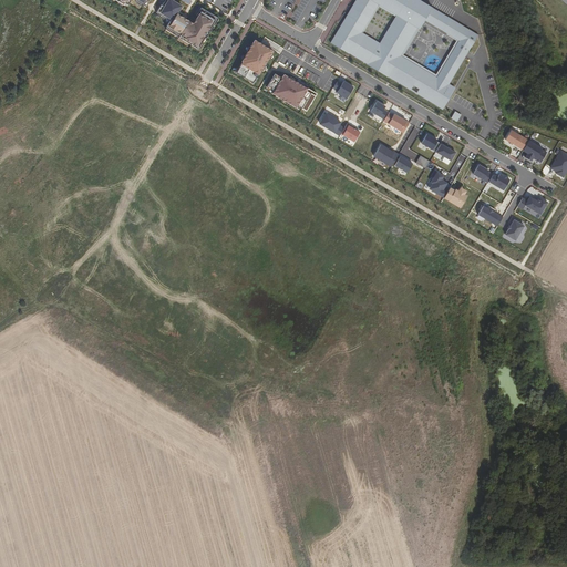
[(213,26),(213,24),(215,26),(219,18),(202,8),(197,16),(198,17),(195,22),(194,24),(189,21),(183,18),(177,14),(178,12),(182,6),(172,0),(164,0),(156,13),(158,13),(165,18),(166,19),(167,17),(172,19),(166,28),(167,28),(166,30),(174,34),(174,32),(175,32),(185,39),(184,41),(192,44),(193,43),(194,44),(199,48),(202,44),(205,38),(206,39),(210,31),(209,31),(209,30),(213,26)]
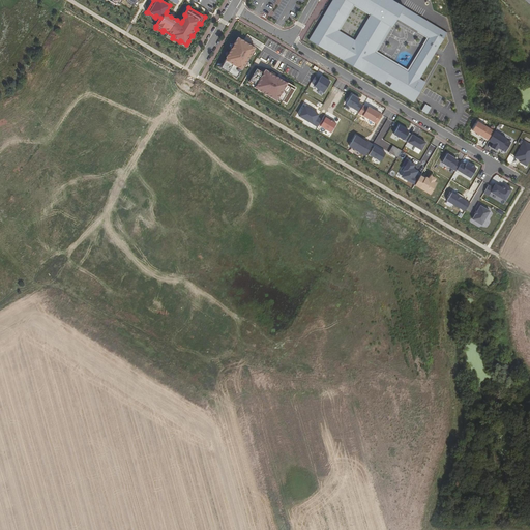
[(382,66),(371,59),(375,52),(395,18),(403,6),(395,2),(391,0),(339,0),(337,2),(336,2),(328,17),(329,17),(325,23),(322,21),(314,33),(313,33),(308,39),(316,45),(317,43),(384,84),(386,80),(391,83),(389,87),(408,98),(407,99),(413,102),(418,94),(417,93),(418,91),(419,91),(424,83),(419,79),(447,32),(439,28),(420,17),(413,28),(430,38),(409,72),(386,59),(382,66)]
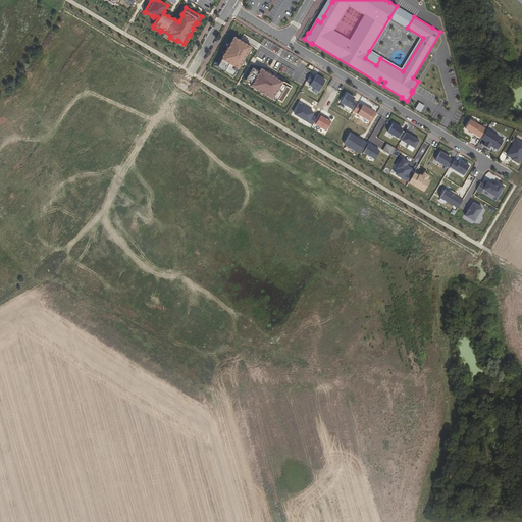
[(414,16),(397,6),(389,17),(407,28),(414,16)]
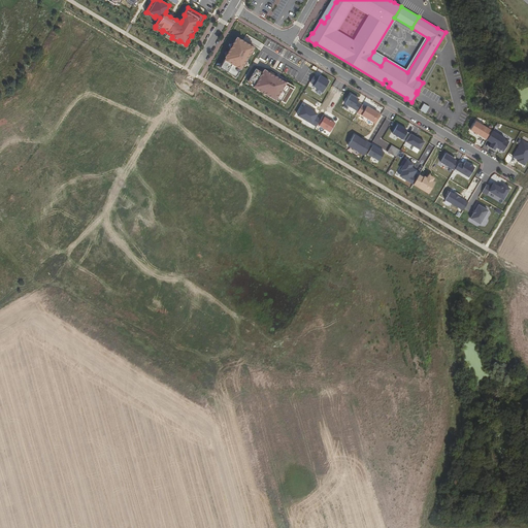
[(254,47),(237,37),(233,44),(230,48),(228,53),(226,56),(225,58),(226,58),(222,64),(220,68),(222,69),(233,75),(235,77),(238,72),(240,72),(240,73),(245,64),(248,60),(250,57),(249,56),(250,55),(252,52),(254,47)]
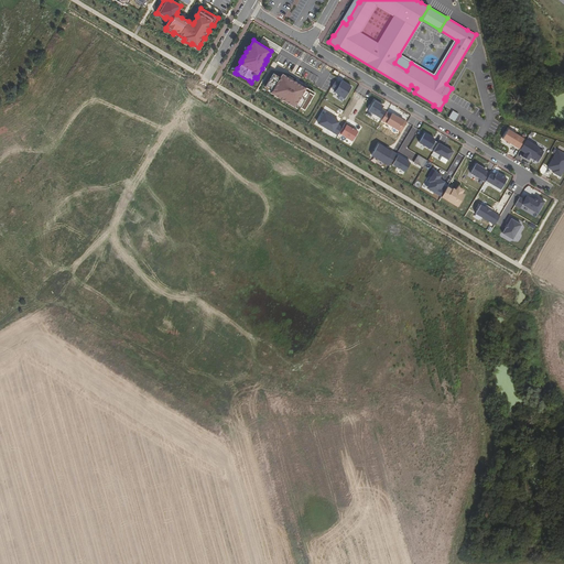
[(411,63),(399,55),(394,63),(407,71),(411,63)]
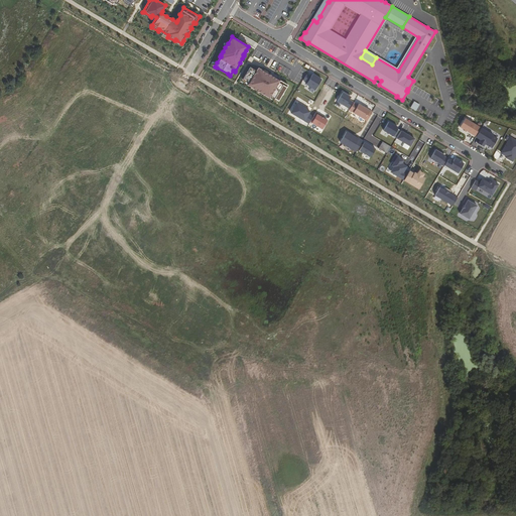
[(270,75),(258,68),(256,71),(250,68),(243,79),(250,83),(249,84),(248,85),(251,87),(255,90),(257,91),(261,93),(269,98),(270,96),(274,99),(275,97),(279,100),(287,87),(280,84),(281,81),(270,75)]
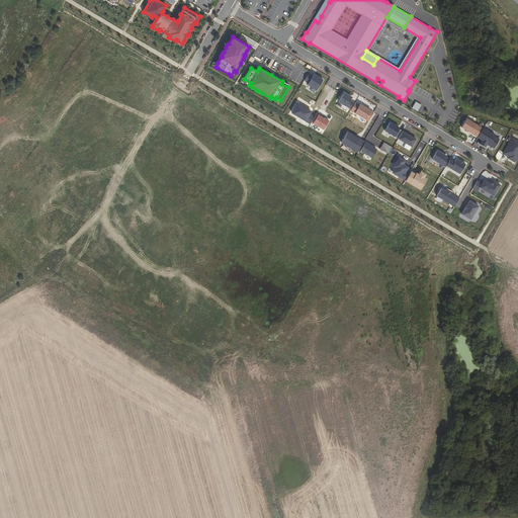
[(313,77),(308,75),(305,80),(309,83),(308,85),(317,90),(324,80),(314,74),(313,77)]
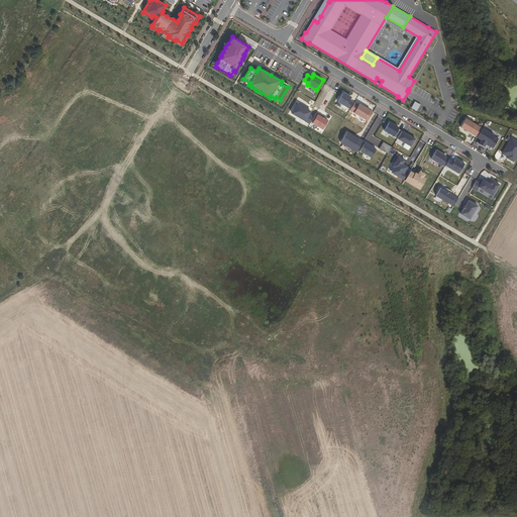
[(350,109),(354,103),(350,100),(351,97),(343,93),(338,102),(350,109)]
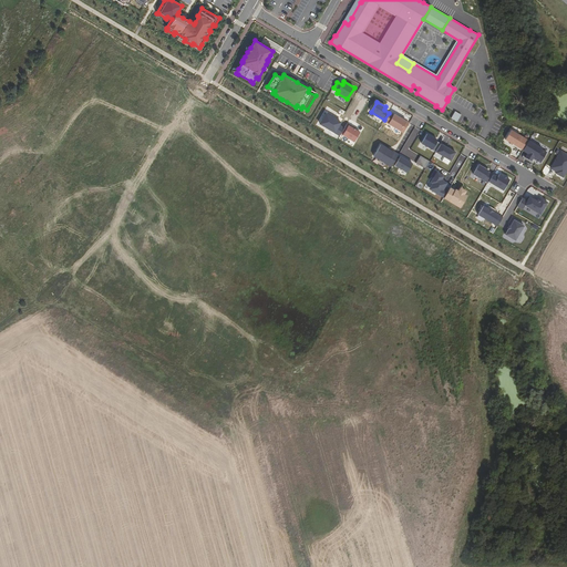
[(456,122),(461,114),(455,111),(451,119),(456,122)]
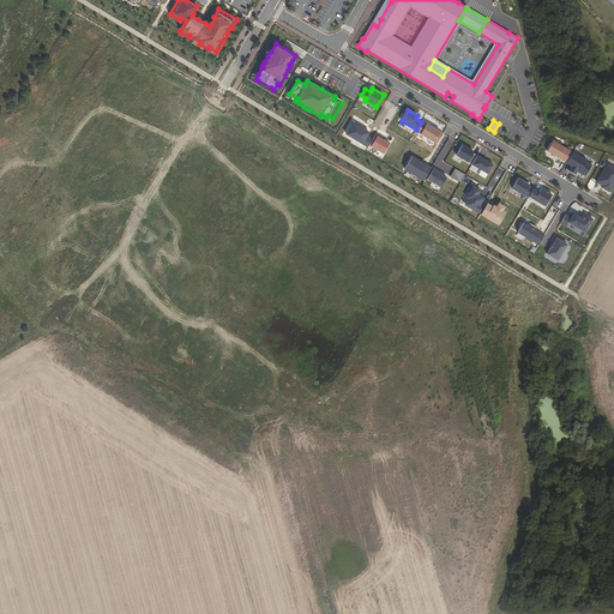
[(363,127),(354,122),(347,134),(368,148),(369,145),(373,139),(367,136),(369,133),(362,128),(363,127)]
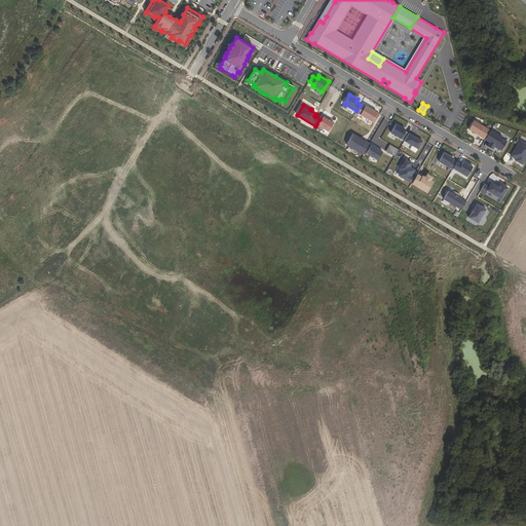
[(357,112),(372,122),(377,113),(366,106),(365,107),(361,105),(357,111),(357,112)]
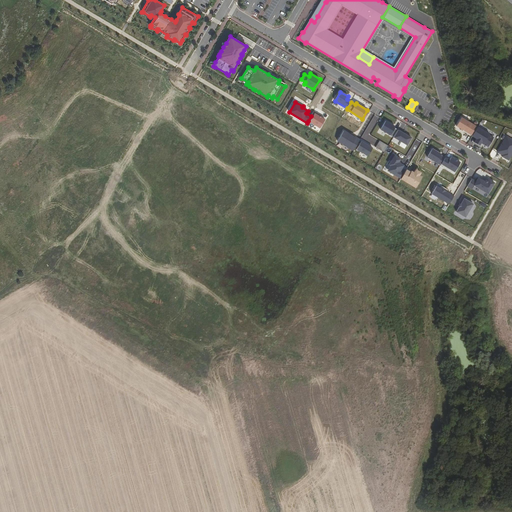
[(311,116),(308,121),(320,128),(325,120),(321,117),(318,115),(319,114),(314,111),(311,116)]
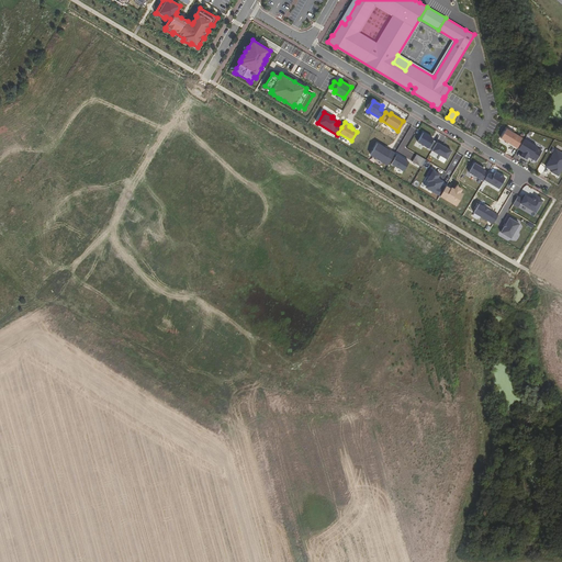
[(501,138),(518,149),(524,139),(506,128),(501,138)]
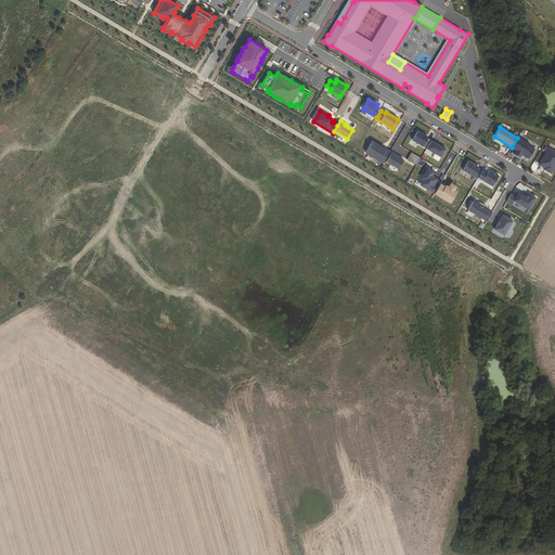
[(413,140),(427,149),(431,141),(427,138),(427,137),(418,131),(413,140)]
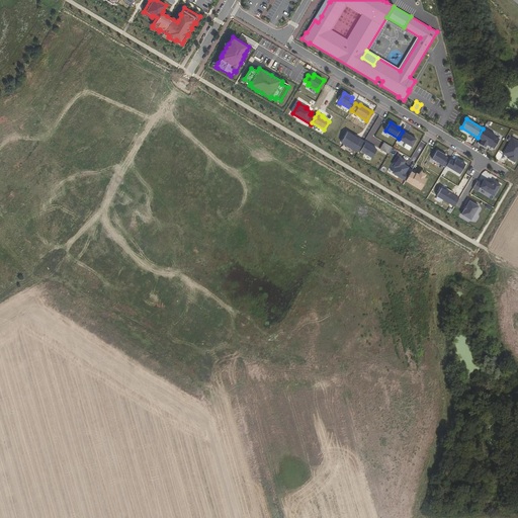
[(478,138),(483,141),(481,145),(485,148),(487,145),(493,148),(495,148),(500,140),(495,137),(496,136),(484,128),(483,128),(478,138)]
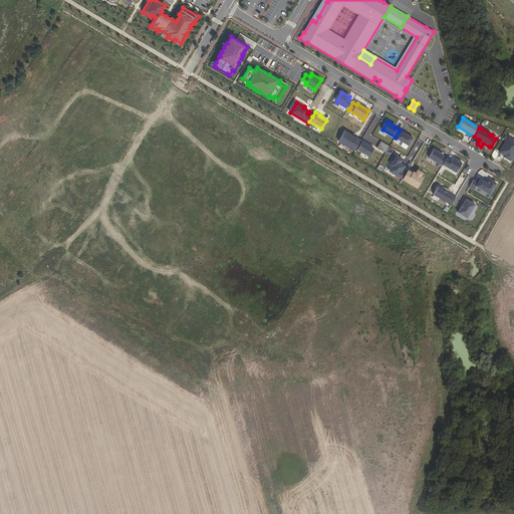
[(396,138),(409,146),(413,139),(400,131),(396,138)]
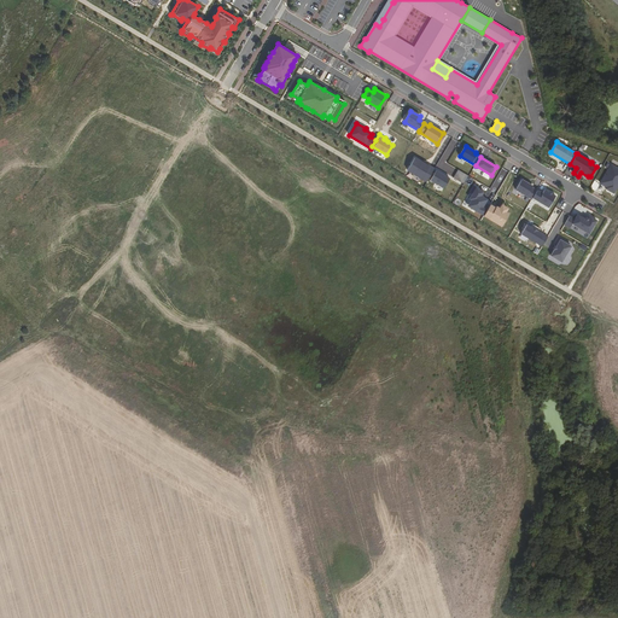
[(408,170),(427,182),(429,179),(435,169),(430,165),(430,167),(415,158),(408,170)]
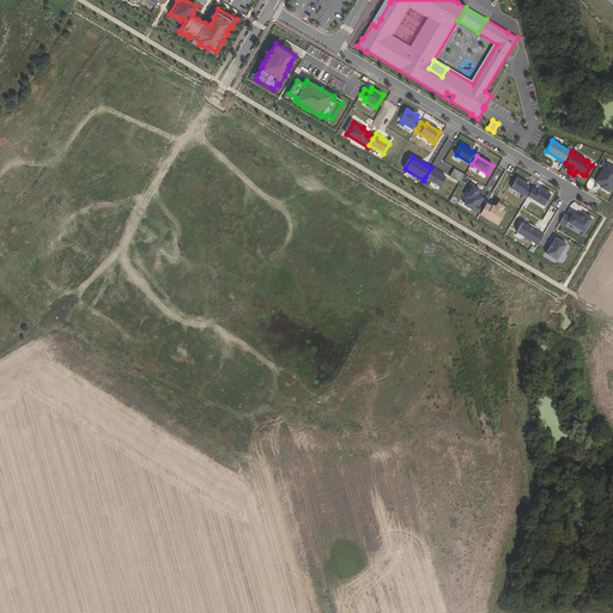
[(610,192),(612,184),(612,167),(606,163),(595,182),(600,184),(601,183),(602,184),(601,186),(601,187),(610,192)]
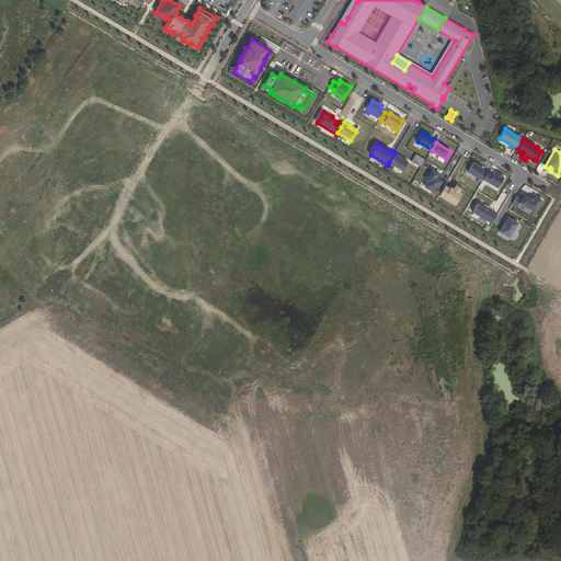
[(416,153),(411,161),(421,167),(425,159),(416,153)]
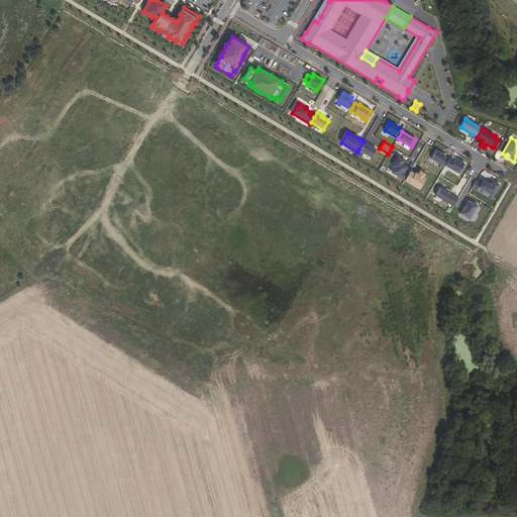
[(372,158),(377,149),(366,142),(360,150),(372,158)]
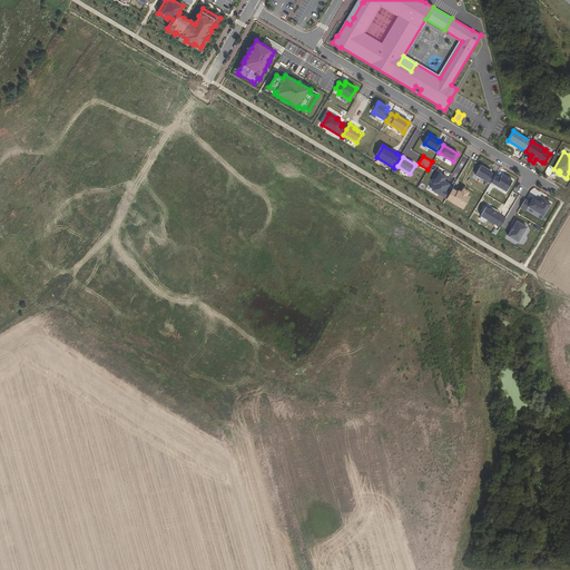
[(491,183),(495,176),(491,173),(491,172),(481,166),(475,175),(491,184),(491,183)]
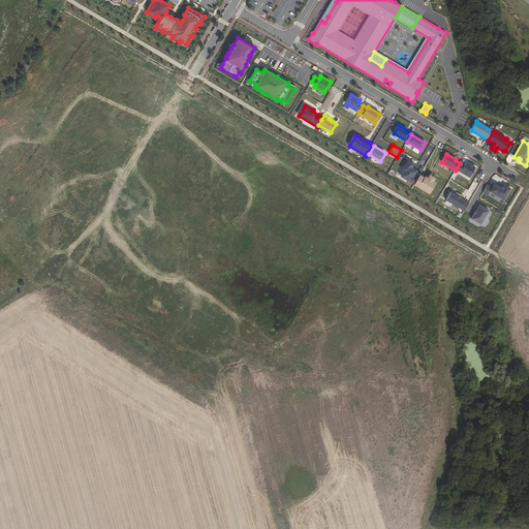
[(400,177),(414,185),(421,175),(421,173),(412,167),(414,164),(405,159),(403,164),(405,165),(402,170),(403,172),(400,177)]
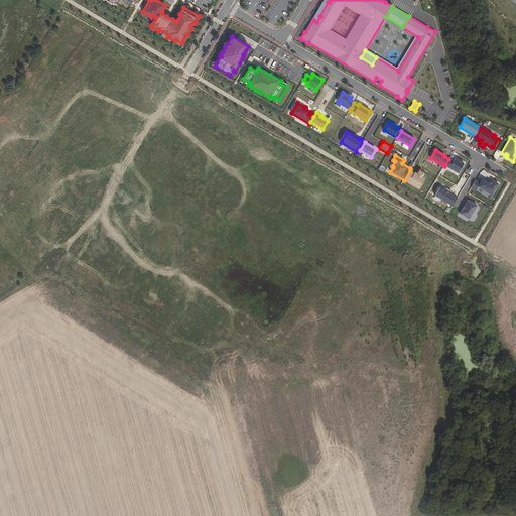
[(448,159),(444,165),(459,173),(464,163),(455,158),(453,161),(448,159)]
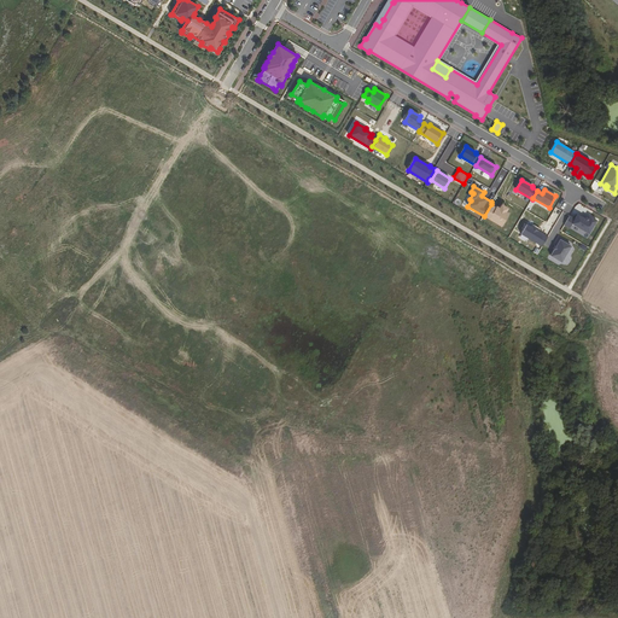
[(484,216),(501,227),(509,214),(491,204),(484,216)]
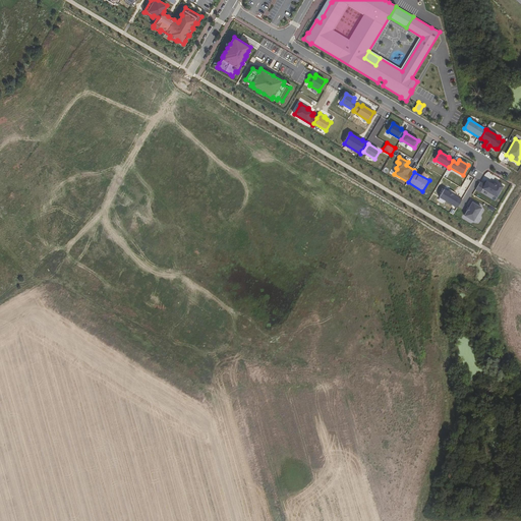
[(462,188),(467,190),(472,179),(467,177),(462,188)]
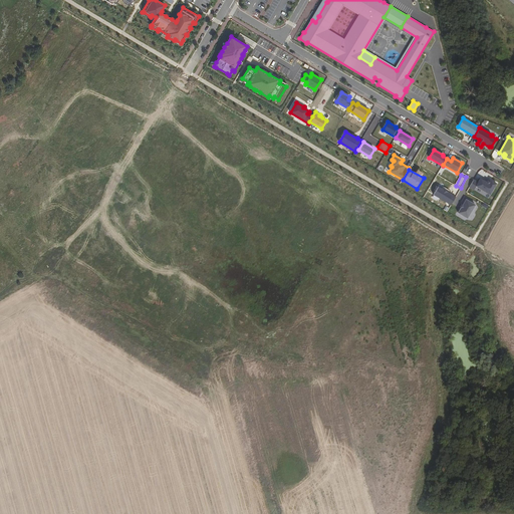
[(478,182),(474,180),(470,187),(474,190),(476,186),(490,194),(496,184),(491,180),(490,182),(487,181),(486,182),(480,179),(478,182)]
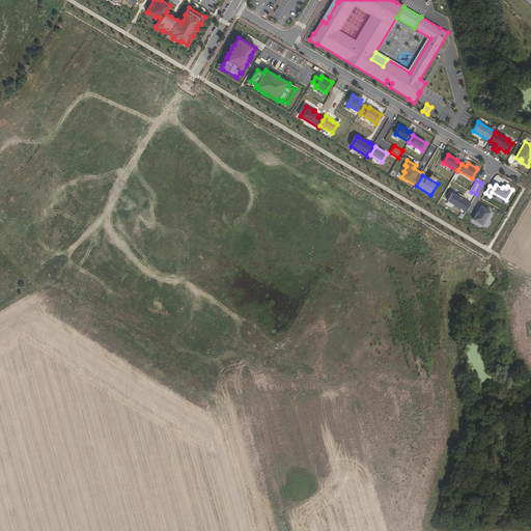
[(448,201),(466,212),(471,203),(463,199),(456,195),(452,193),(448,201)]
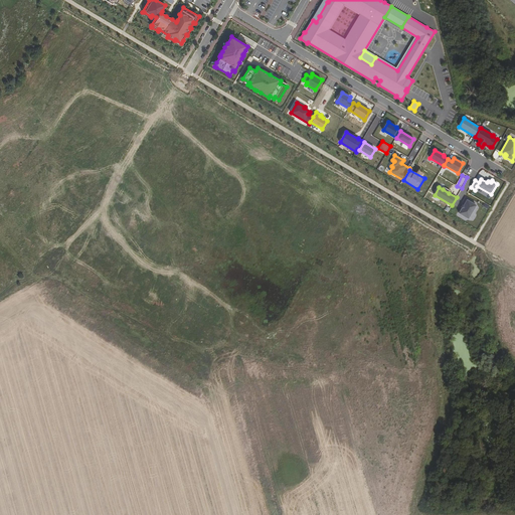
[(459,213),(468,218),(476,205),(471,202),(472,200),(466,197),(462,203),(463,204),(464,205),(462,208),(459,213)]
